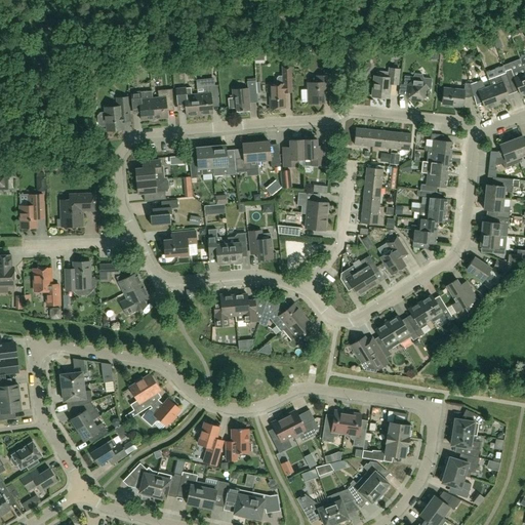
[(291,92),(291,81),(290,67),(290,61),(283,61),(284,67),(282,67),(283,77),(279,77),(277,78),(277,84),(270,84),(271,108),(285,108),(284,92),(291,92)]
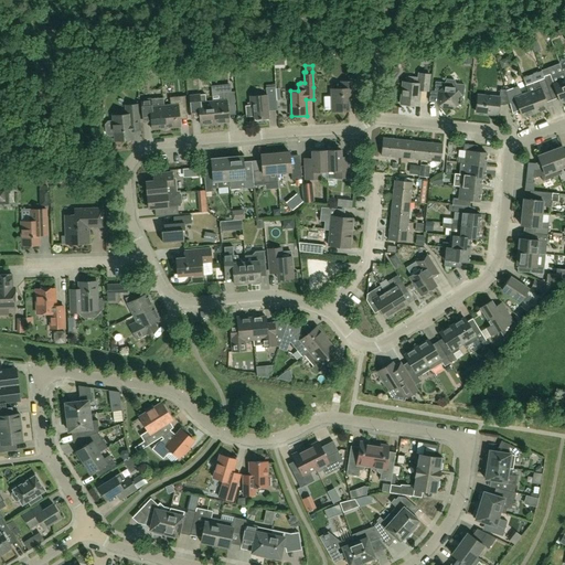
[(564,78),(562,71),(551,75),(550,74),(543,76),(544,78),(550,93),(555,91),(560,103),(564,100),(564,78)]
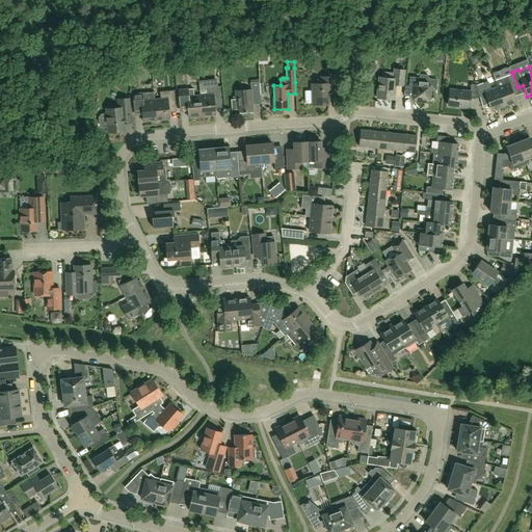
[(394,79),(379,78),(377,98),(393,99),(395,84),(402,85),(404,70),(395,69),(394,79)]
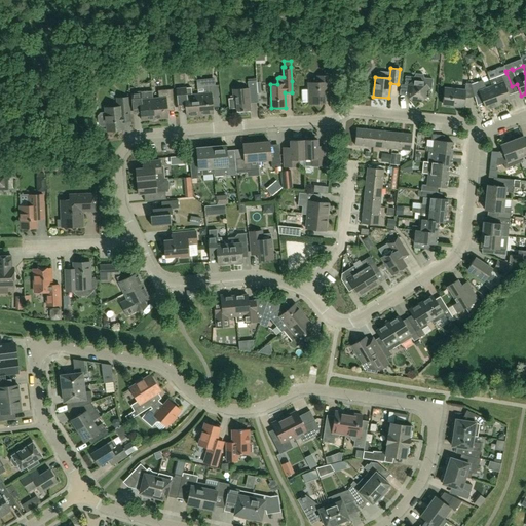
[(510,101),(505,88),(512,86),(506,73),(494,78),(489,80),(498,105),(510,101)]
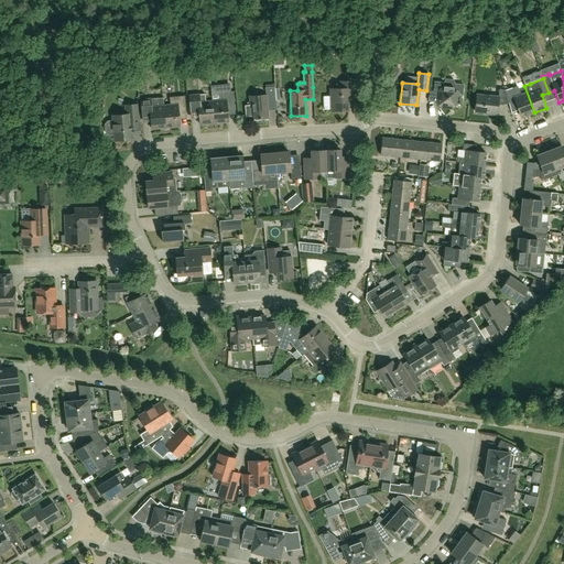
[(355,104),(354,93),(354,82),(344,83),(344,89),(331,89),(332,110),(348,110),(348,104),(355,104)]
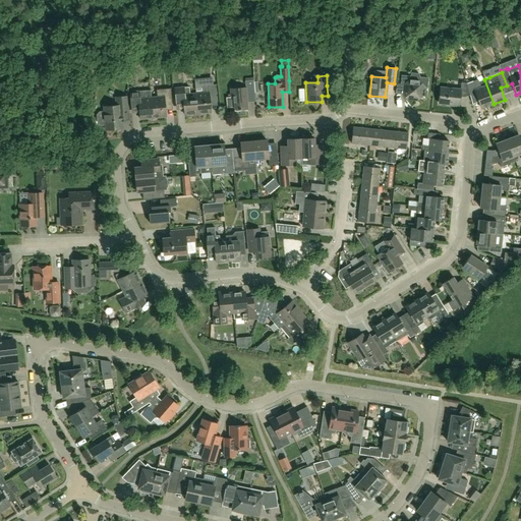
[(422,96),(423,87),(426,87),(428,77),(402,75),(401,83),(404,83),(403,94),(407,100),(417,101),(422,96)]
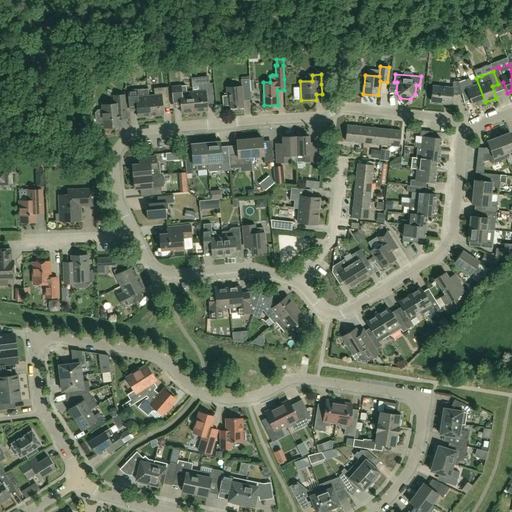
[(485,102),(476,78),(475,78),(478,84),(472,86),(469,78),(459,82),(463,94),(464,97),(468,96),(473,107),(485,102)]
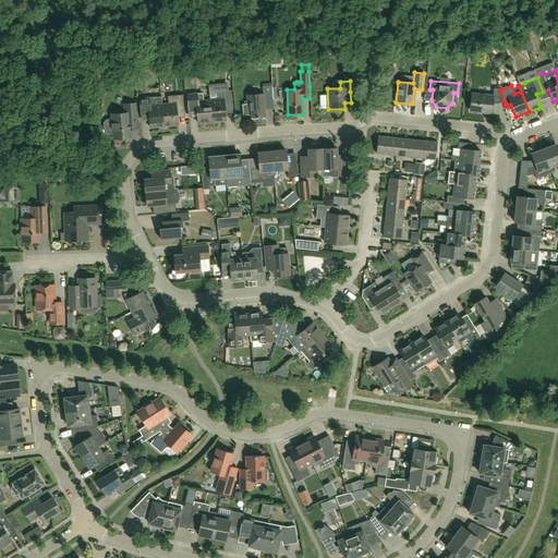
[(266,117),(264,100),(273,99),(271,86),(263,86),(263,94),(246,95),(247,104),(250,104),(251,117),(256,117),(256,118),(266,117)]
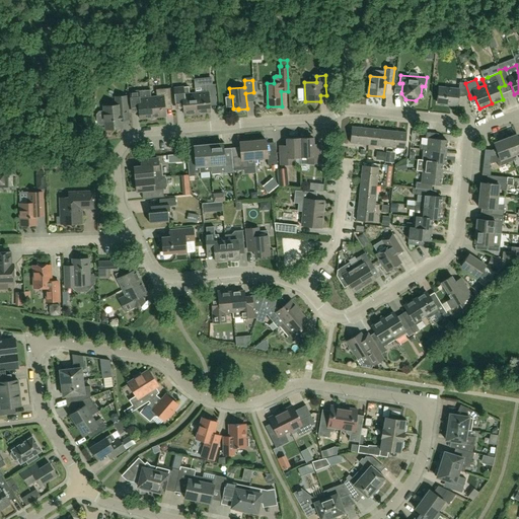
[(469,95),(465,83),(459,82),(458,89),(438,87),(437,102),(457,104),(457,96),(462,97),(469,95)]
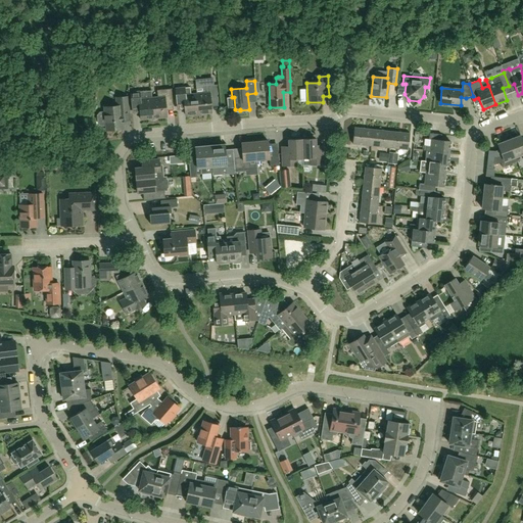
[(211,112),(210,98),(218,98),(217,85),(201,86),(202,94),(196,94),(198,113),(211,112)]
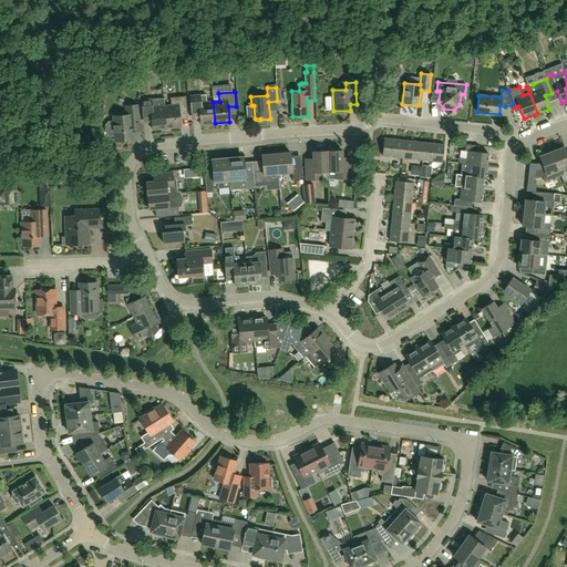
[(191,96),(192,110),(193,120),(200,119),(200,124),(215,123),(213,102),(206,103),(206,94),(191,96)]
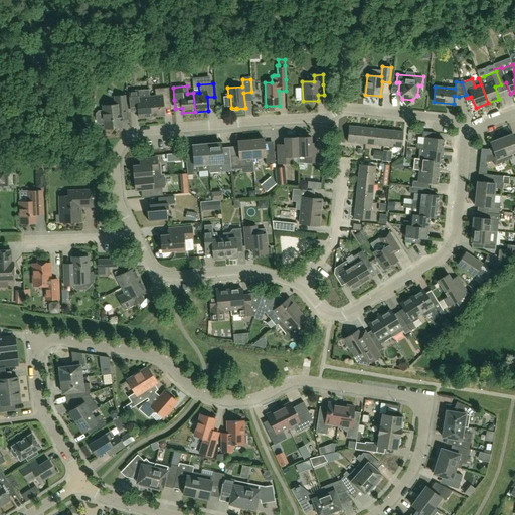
[(164,115),(163,101),(170,101),(169,88),(154,89),(155,97),(149,97),(151,116),(164,115)]
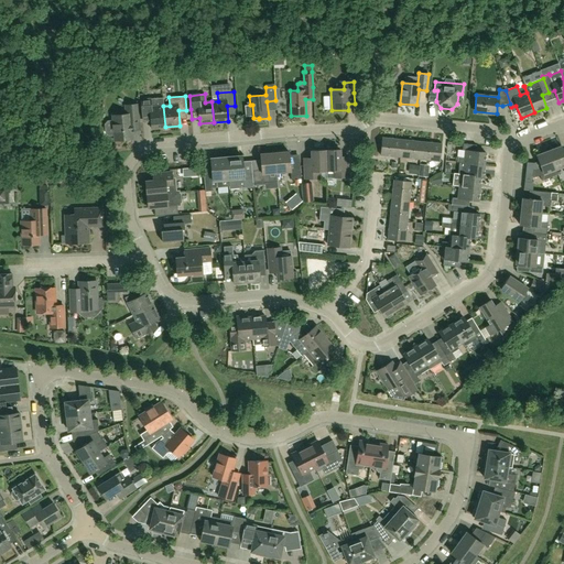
[(141,100),(142,114),(143,123),(151,122),(151,128),(165,127),(163,106),(163,98),(141,100)]
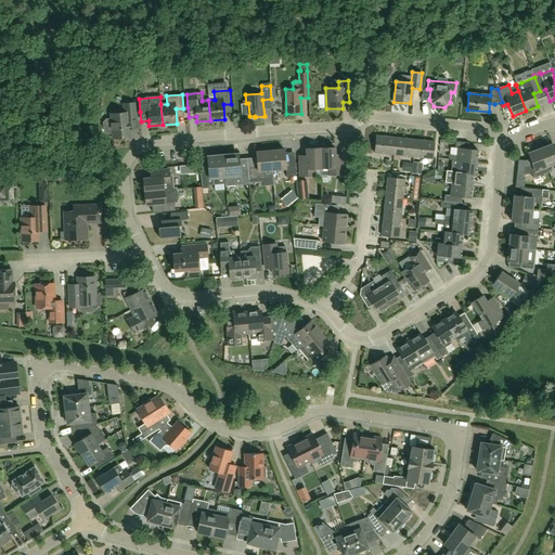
[(137,129),(136,117),(134,103),(126,104),(127,113),(111,114),(113,139),(130,137),(129,130),(137,129)]
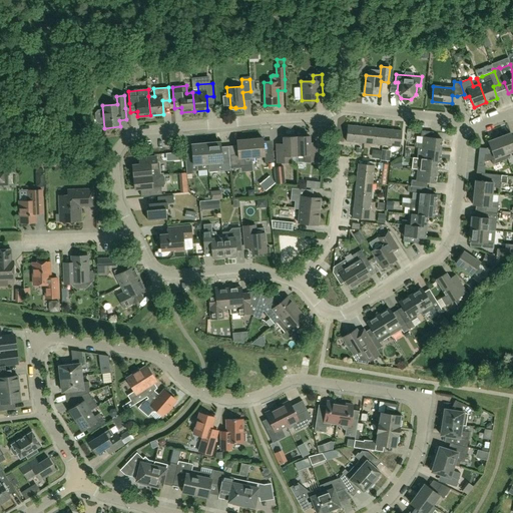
[(364,143),(366,127),(348,125),(346,141),(364,143)]
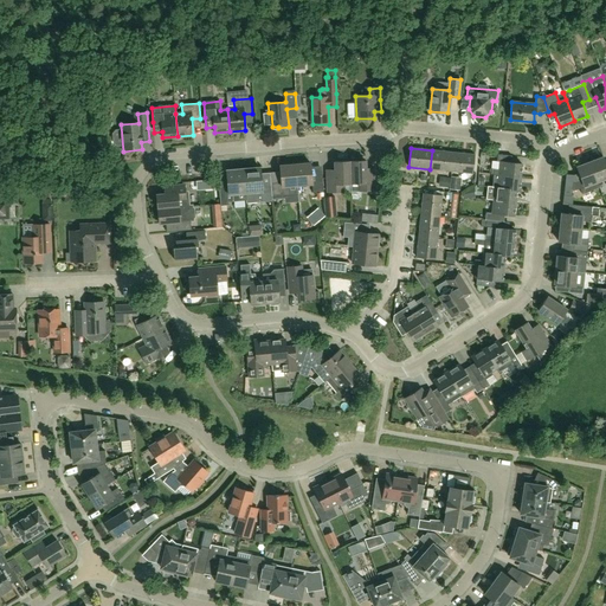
[(451,172),(453,153),(432,150),(430,169),(451,172)]
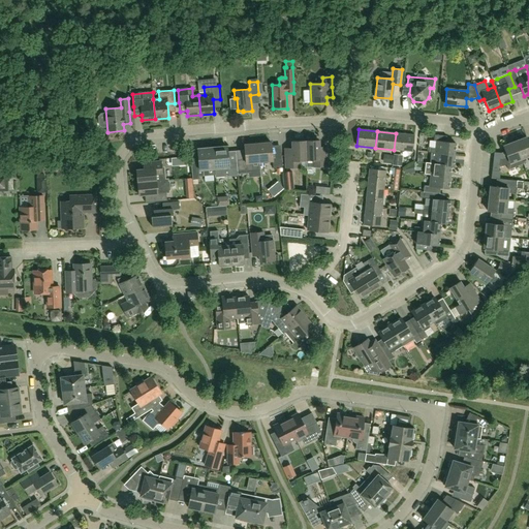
[(414,135),(396,133),(394,150),(412,152),(414,135)]
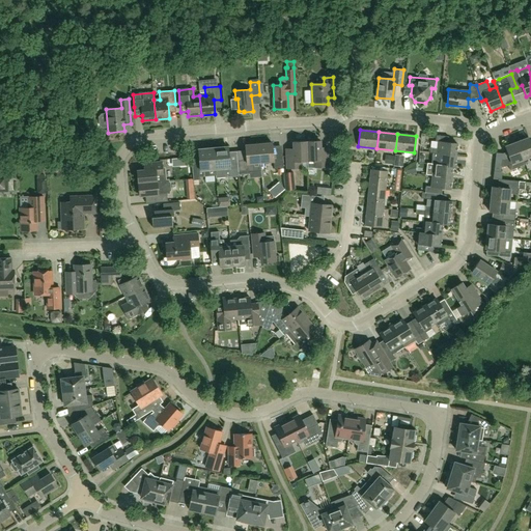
[(456,143),(448,143),(448,137),(436,135),(436,141),(438,142),(438,147),(431,147),(431,152),(437,154),(455,155),(456,143)]
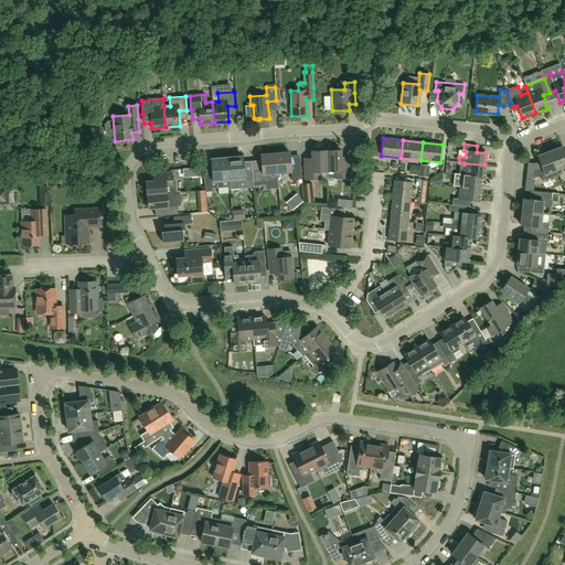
[(564,151),(564,152),(562,146),(548,151),(557,176),(560,174),(557,170),(564,167),(564,169),(564,151)]
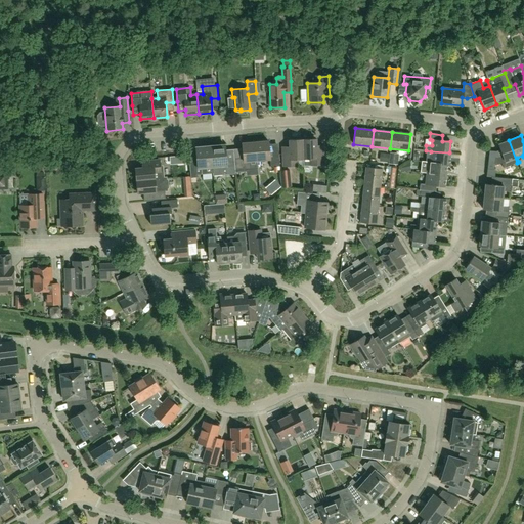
[(304,166),(303,139),(290,140),(290,146),(282,146),(284,167),(298,166),(297,159),(303,159),(303,166),(304,166)]
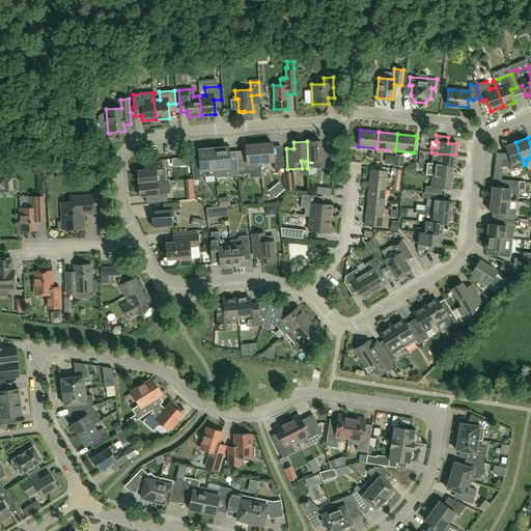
[(328,167),(328,152),(328,147),(319,147),(319,141),(307,141),(308,168),(313,168),(328,167)]
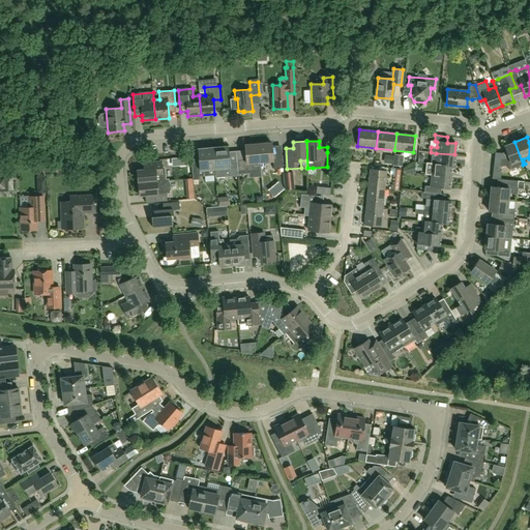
[(523,165),(514,142),(504,146),(506,151),(501,153),(495,152),(493,171),(499,172),(500,166),(503,167),(507,165),(509,170),(523,165)]
